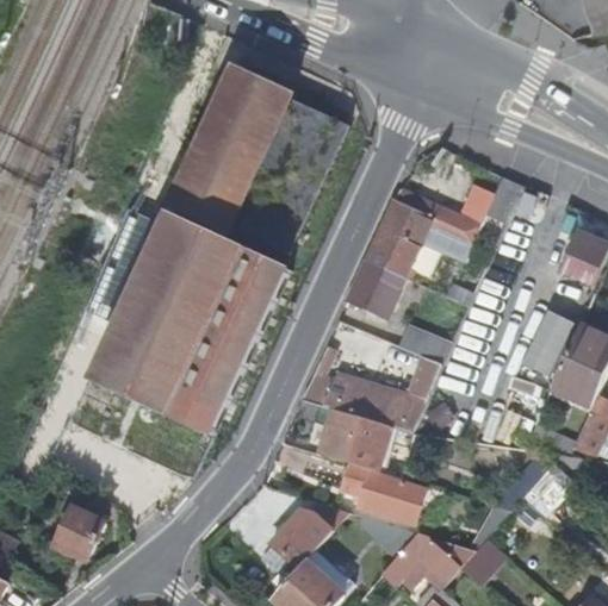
[(552,0),(566,39),(607,25),(607,0),(552,0)]
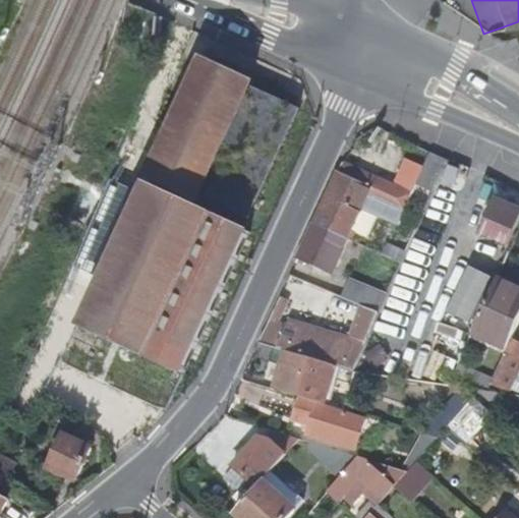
[(251,77),(198,53),(145,172),(196,196),(197,194),(245,217),(294,108),(247,85),(251,77)]
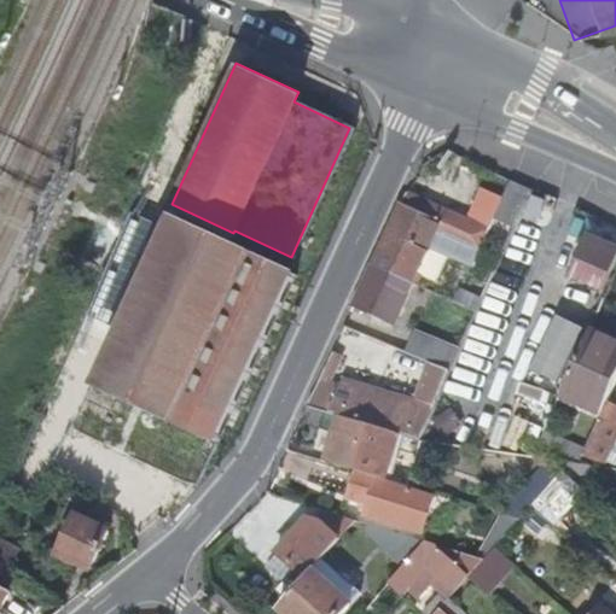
[(533,186),(512,177),(495,215),(516,223),(533,186)]
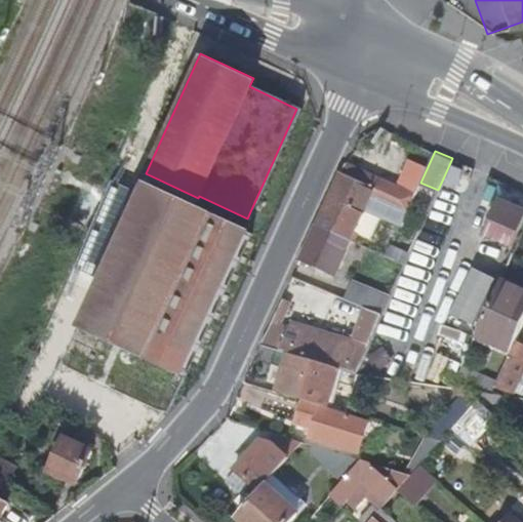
[(346,155),(331,188),(364,203),(368,205),(375,209),(403,223),(411,204),(372,186),(375,179),(371,177),(368,176),(372,167),(346,155)]
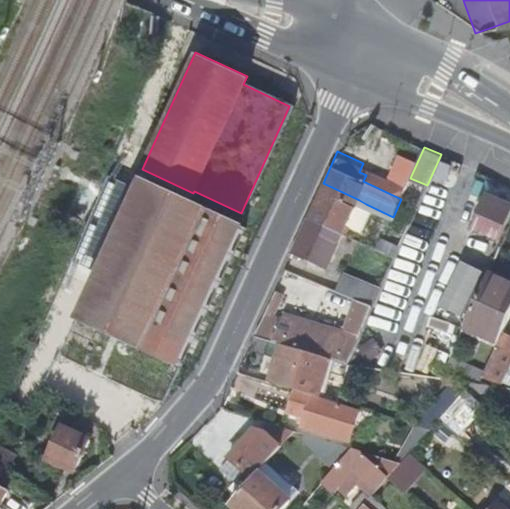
[(242,226),(141,180),(78,318),(178,364),(242,226)]
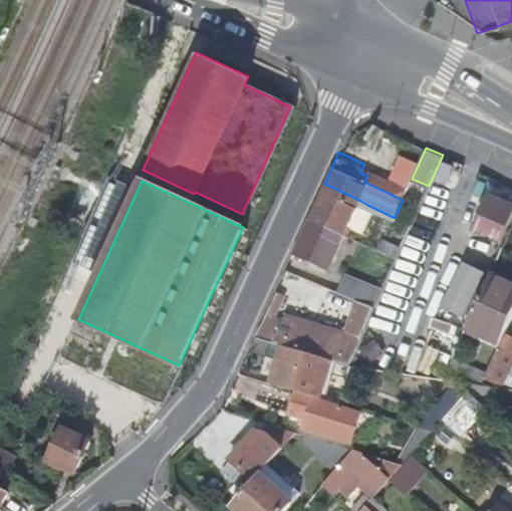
[(321,221),(342,231),(354,204),(364,209),(367,205),(360,201),(356,199),(324,184),(307,221),(318,226),(321,221)]
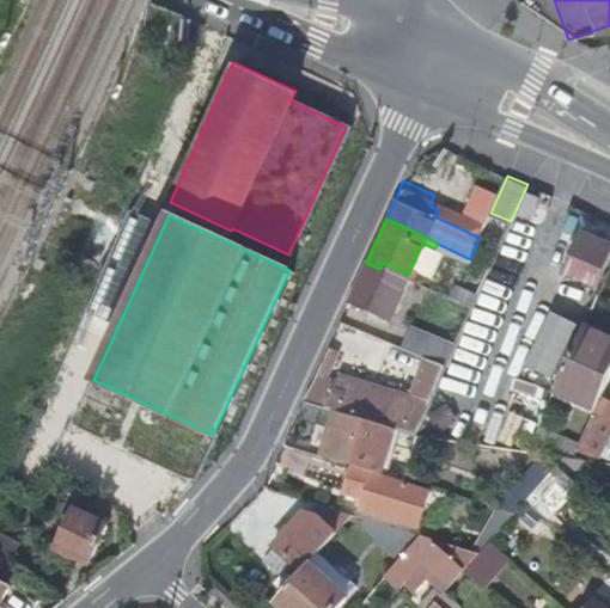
[(609,247),(609,243),(579,227),(566,255),(599,270),(609,247)]
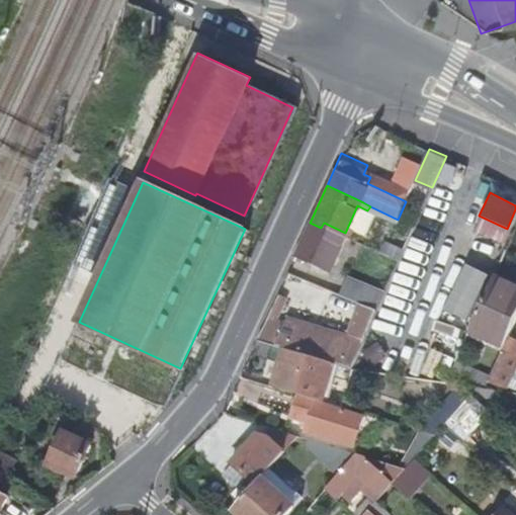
[(310,223),(294,254),(327,270),(345,233),(324,223),(321,228),(310,223)]
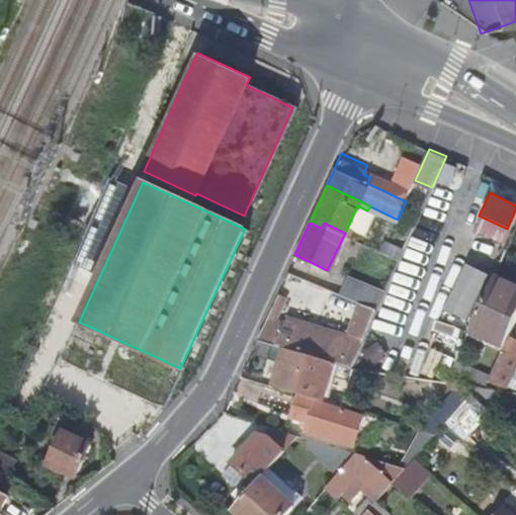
[(415,226),(403,250),(414,255),(425,232),(415,226)]
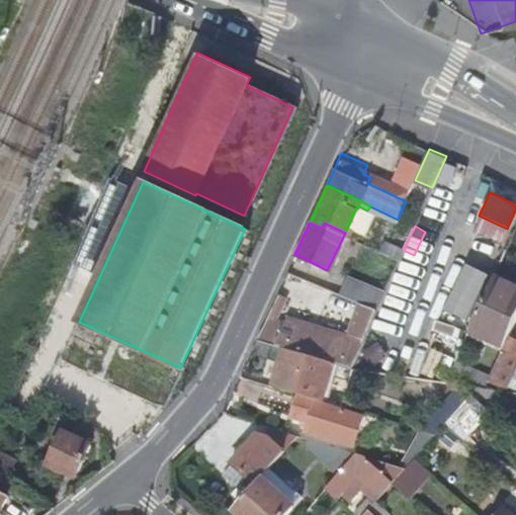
[(489,241),(476,235),(448,290),(461,296),(489,241)]
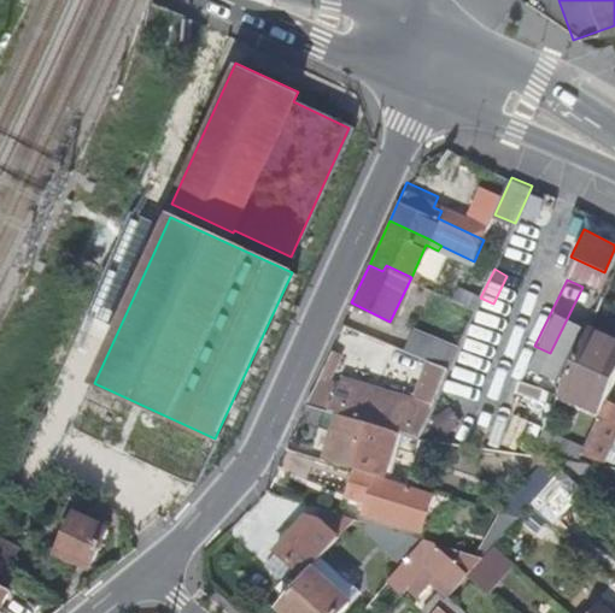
[(538,325),(551,296),(538,290),(523,318),(538,325)]
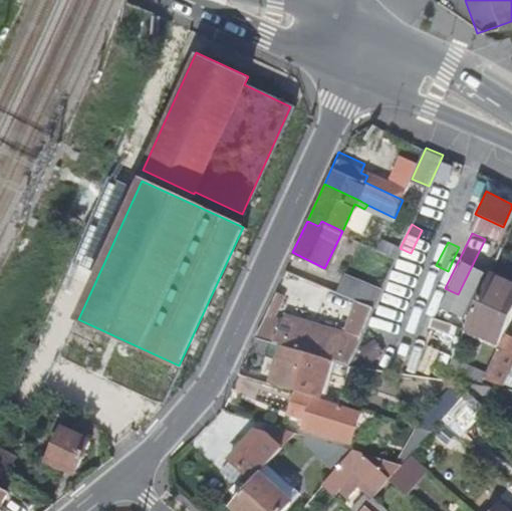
[(365,283),(345,273),(337,289),(358,299),(365,283)]
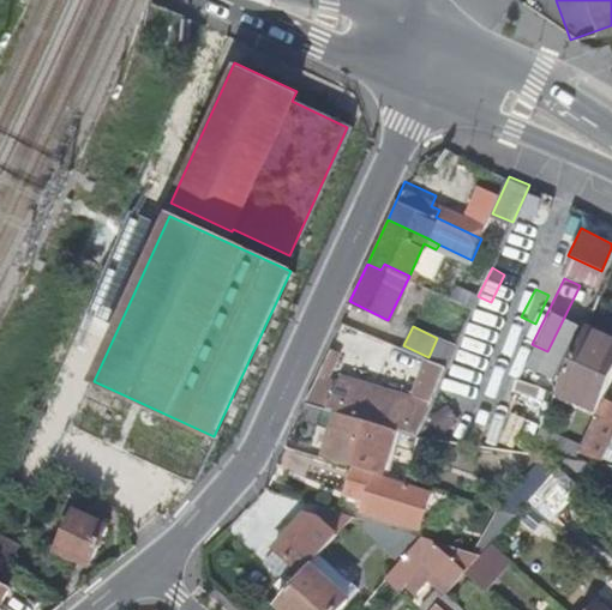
[(551,392),(591,410),(597,397),(611,363),(611,342),(582,326),(551,392)]
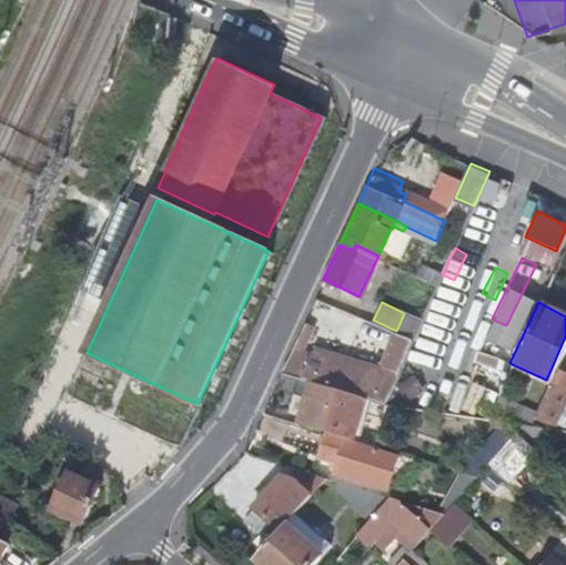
[(421,321),(404,313),(396,331),(412,339),(421,321)]
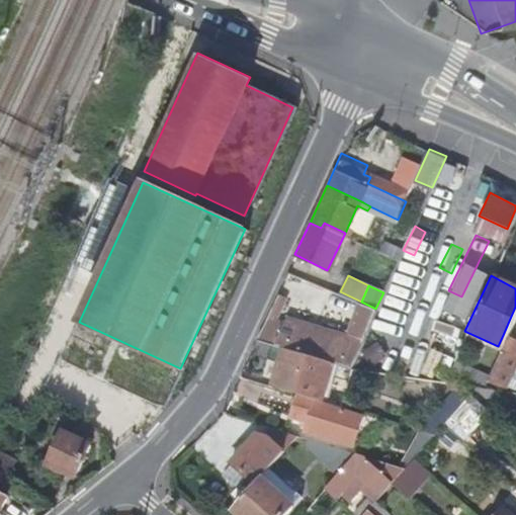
[(348,366),(359,343),(280,317),(271,342),(284,347),(332,361),(348,366)]
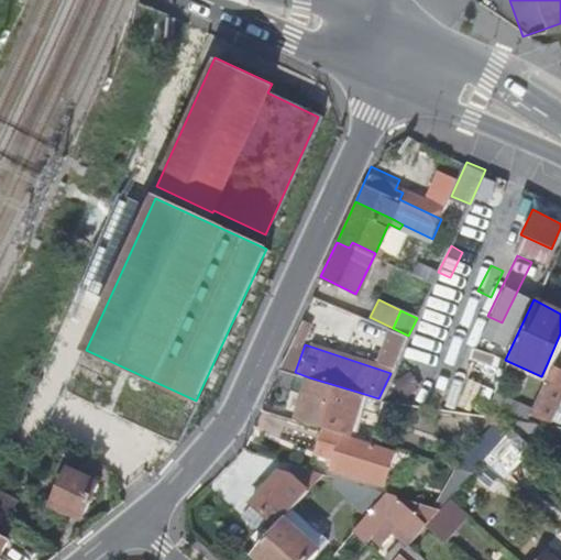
[(525,412),(541,420),(553,396),(560,399),(560,380),(560,381),(560,379),(560,372),(547,364),(541,376),(526,408),(525,412)]
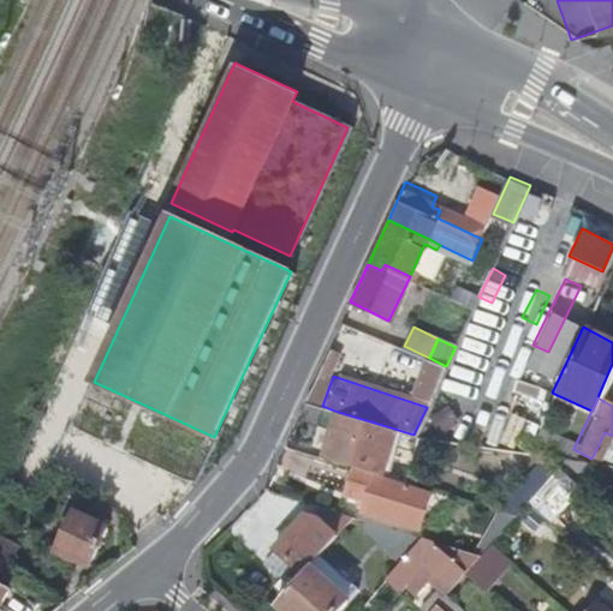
[(338,412),(322,406),(317,423),(333,429),(338,412)]
